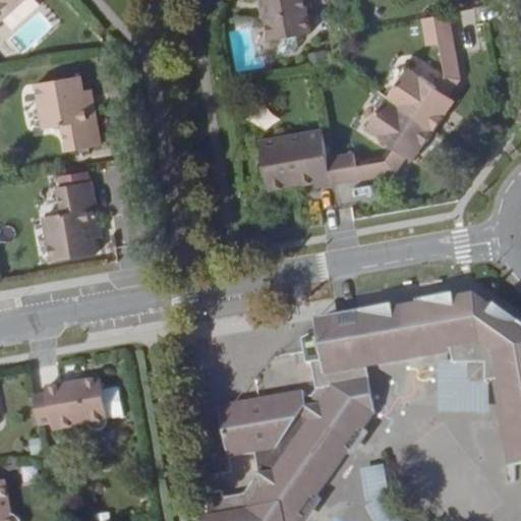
[(0,0),(0,16),(18,0),(0,0)]
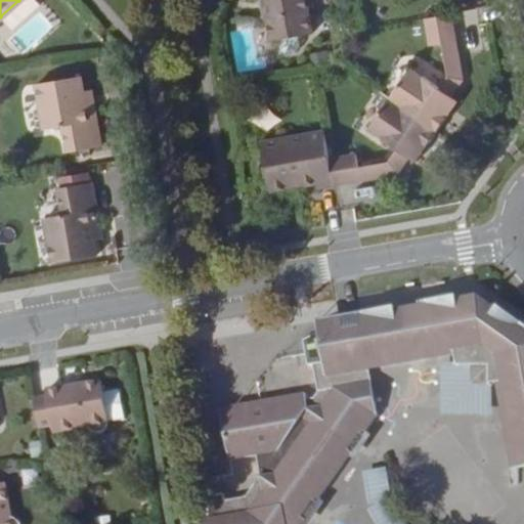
[(259,0),(267,45),(314,37),(307,0),(259,0)]
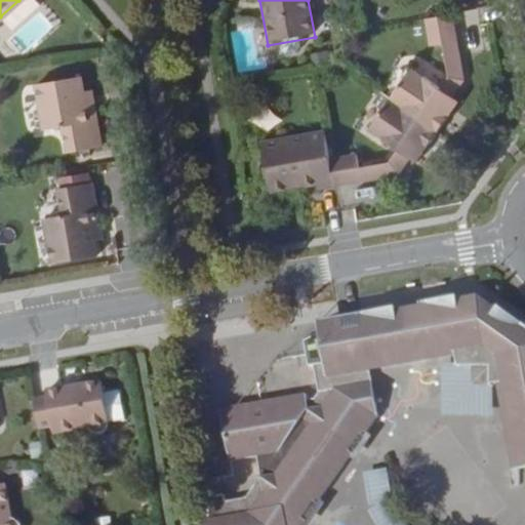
[(23,54),(53,27),(40,11),(9,39),(23,54)]
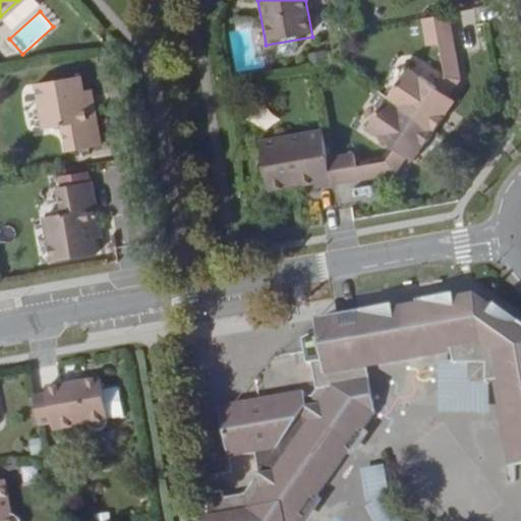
[(450,14),(420,19),(425,50),(435,48),(456,45),(450,14)]
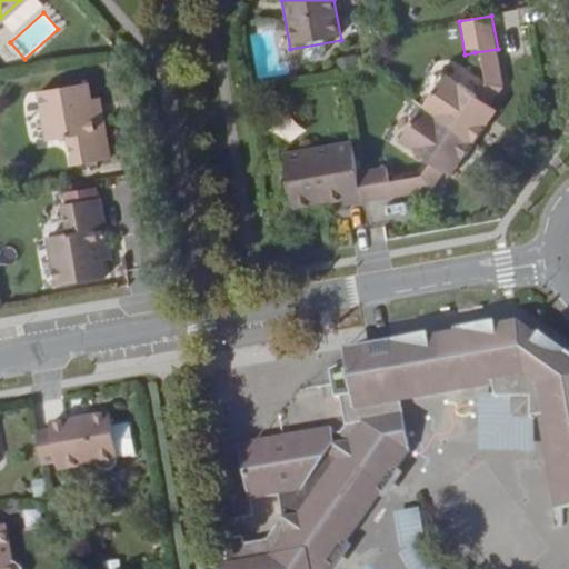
[(475,52),(480,85),(503,80),(498,49),(475,52)]
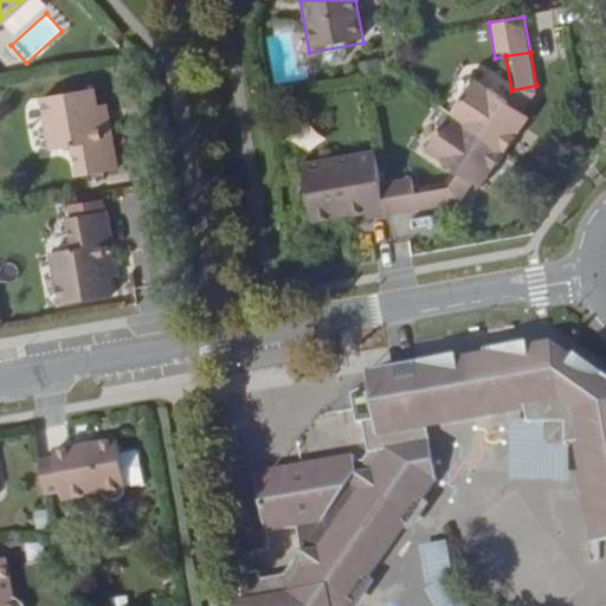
[(475,81),(451,115),(505,153),(519,134),(513,130),(523,114),(537,94),(536,85),(511,90),(504,101),(475,81)]
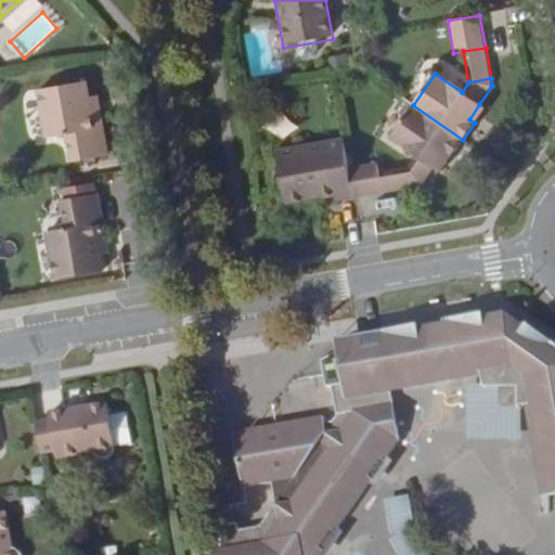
[(92,115),(89,94),(86,79),(39,88),(48,137),(68,132),(73,160),(107,155),(101,114),(92,115)]
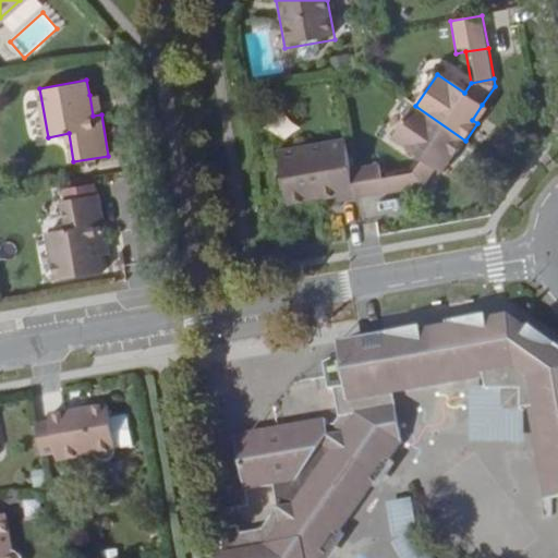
[(98,94),(89,95),(93,116),(101,114),(98,94)]
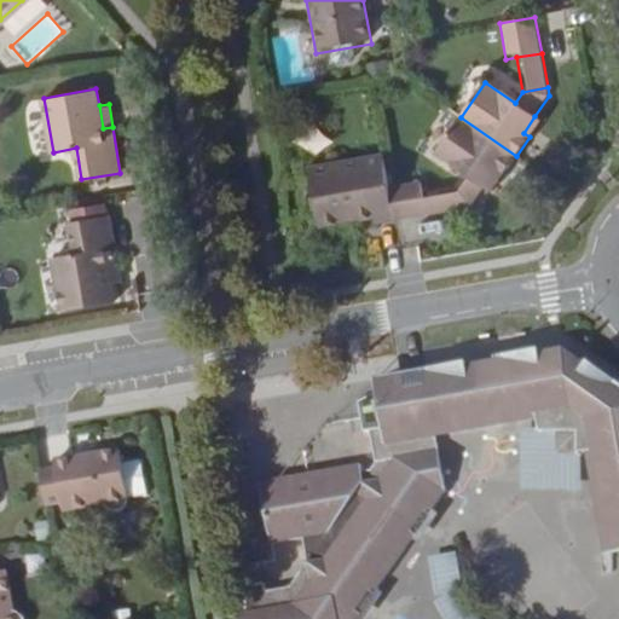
[(524,133),(530,137),(541,121),(534,116),(524,133)]
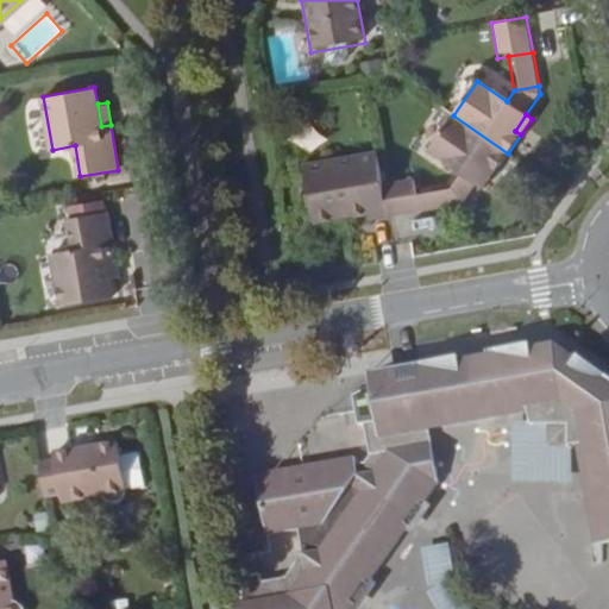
[(508,154),(453,115),(427,154),(458,175),(451,187),(456,211),(458,209),(475,187),(487,168),(494,174),(508,154)]
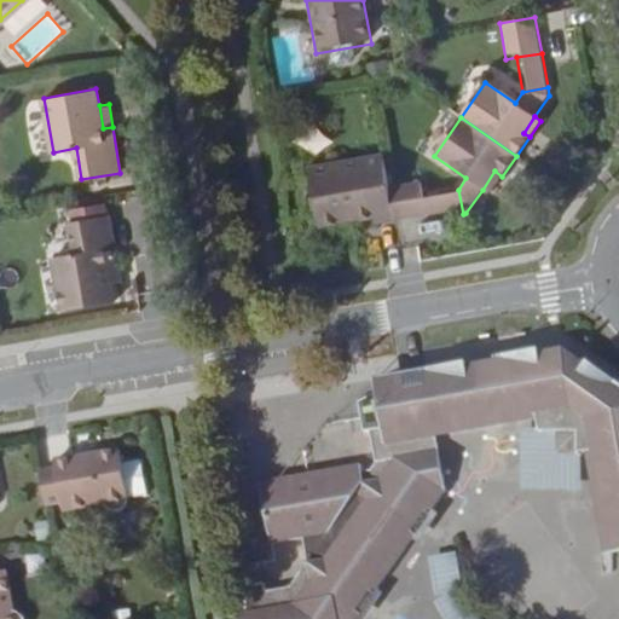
[(366,231),(395,226),(388,186),(383,158),(307,173),(317,227),(351,223),(351,217),(364,214),(365,220),(366,231)]
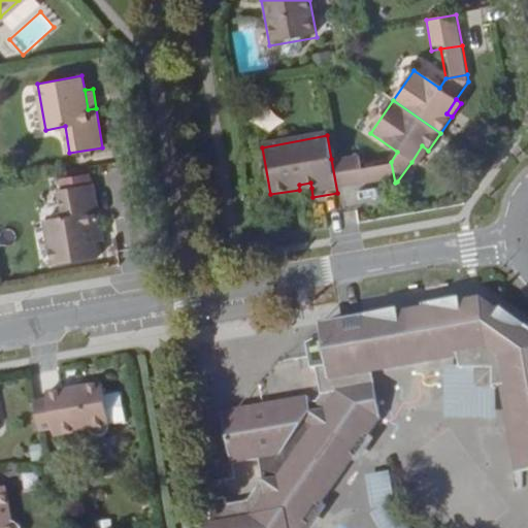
[(417,166),(428,151),(422,145),(411,162),(417,166)]
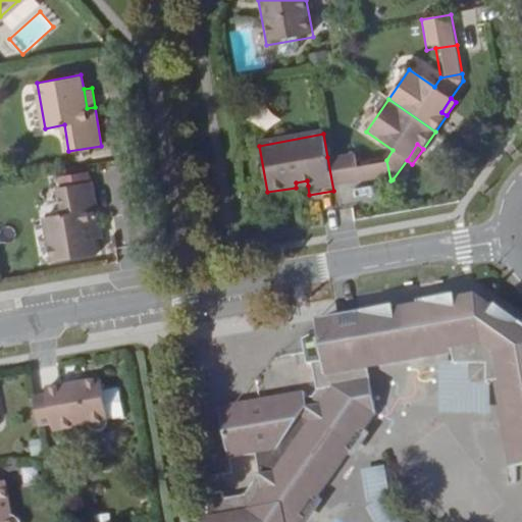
[(327,157),(333,191),(361,185),(358,166),(355,152),(327,157)]
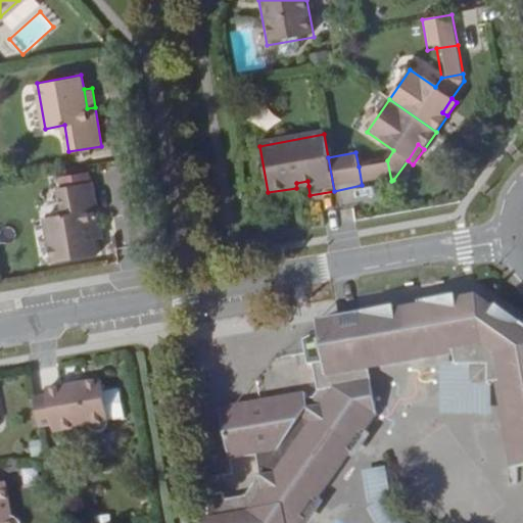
[(387,160),(359,167),(362,185),(391,181),(387,160)]
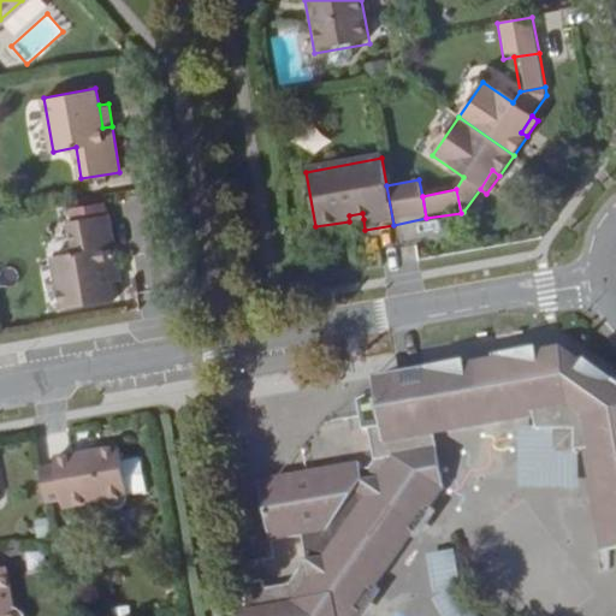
[(110,265),(110,262),(108,253),(114,252),(108,219),(64,229),(67,243),(39,249),(49,308),(116,296),(113,280),(112,277),(106,277),(104,266),(110,265)]
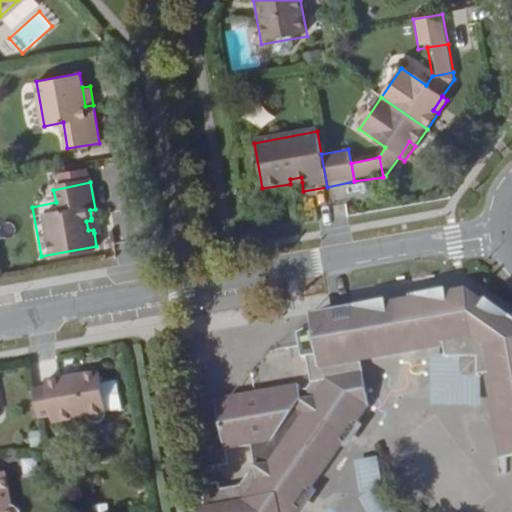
[(511,317),(468,286),(306,315),(308,323),(293,334),(297,358),(303,357),(307,378),(306,391),(298,392),(296,384),(212,399),(220,449),(248,444),(251,464),(238,487),(216,491),(215,484),(204,483),(201,507),(196,508),(197,511),(300,511),(315,491),(312,488),(341,445),(345,447),(362,424),(358,421),(369,405),(358,362),(444,347),(445,354),(429,356),(429,403),(480,402),(479,373),(483,373),(501,457),(511,454),(511,317)]
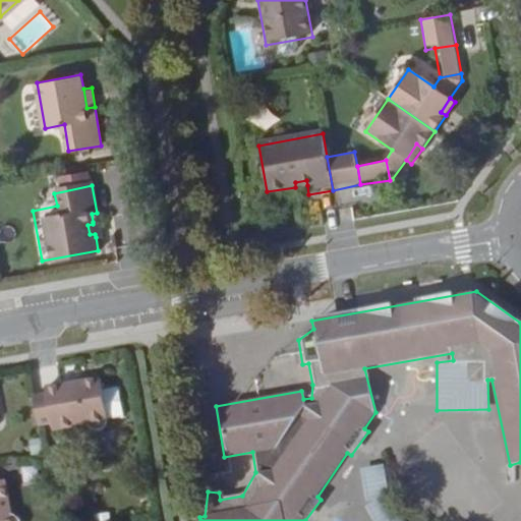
[(45,396),(31,398),(37,429),(50,426),(51,432),(87,427),(89,429),(92,429),(99,428),(104,427),(107,425),(108,422),(108,420),(117,419),(112,387),(101,390),(99,380),(77,384),(78,388),(66,390),(65,386),(44,390),(45,396)]
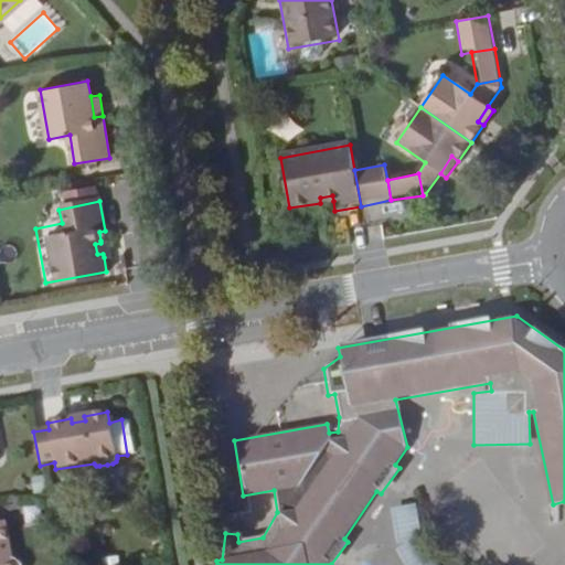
[(443,564),(405,505),(380,521),(408,564),(443,564)]
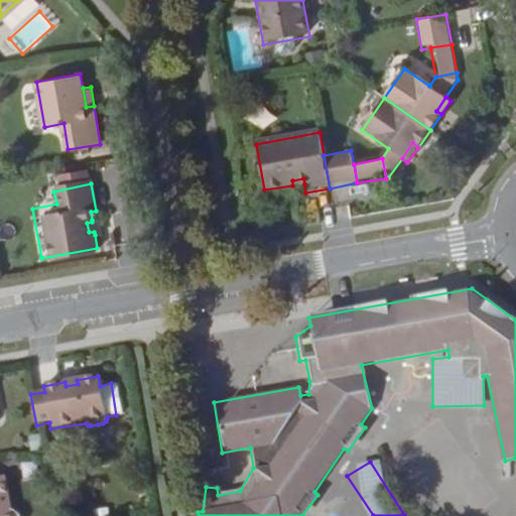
[(0,515),(18,515),(18,512),(17,510),(15,509),(12,509),(9,509),(3,477),(0,477),(0,515)]
